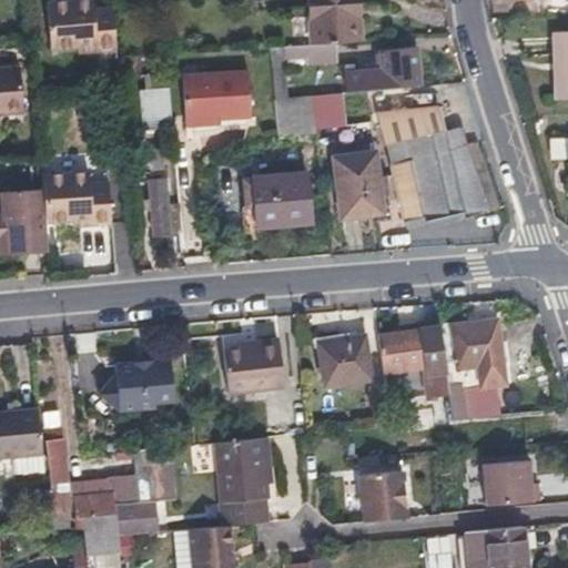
[(94,0),(48,0),(51,42),(79,40),(97,38),(98,43),(118,42),(114,1),(95,2),(94,0)]
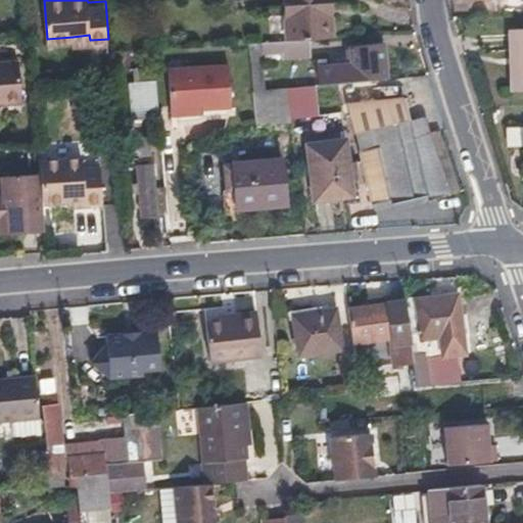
[(284,0),(288,40),(307,38),(334,37),(331,0),(284,0)]
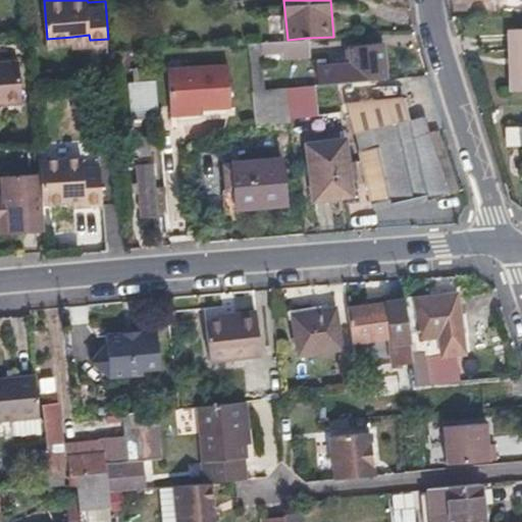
[(509,66),(509,79),(510,92),(521,91),(521,30),(513,31),(514,65),(509,66)]
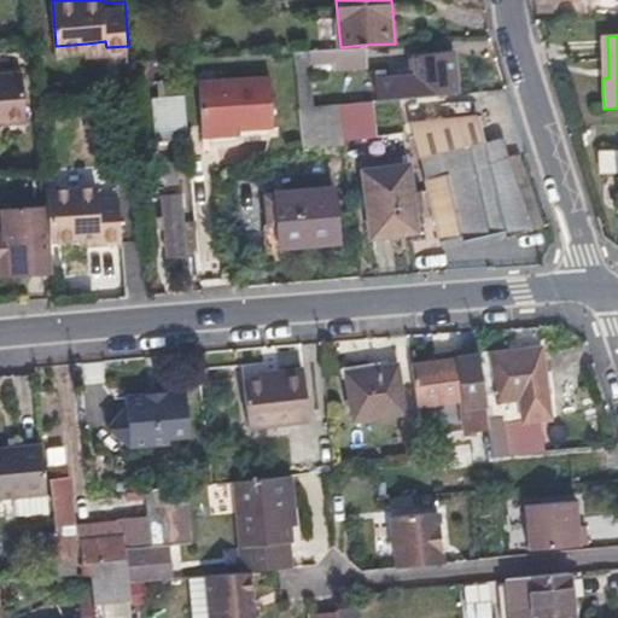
[(366,66),(363,45),(340,47),(308,50),(309,62),(332,60),(332,69),(366,66)]
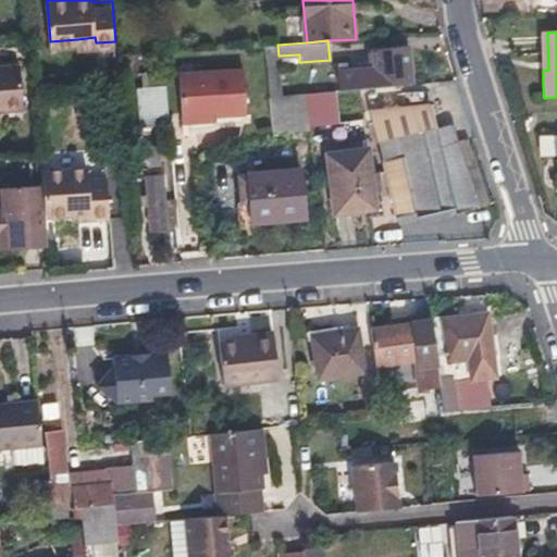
[(116,54),(121,54),(126,53),(125,42),(115,44),(116,54)]
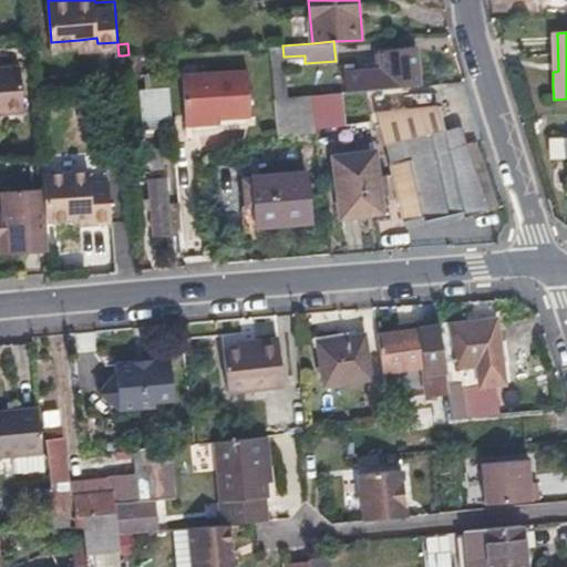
[(287,96),(284,57),(282,45),(270,45),(277,132),(315,129),(311,94),(287,96)]
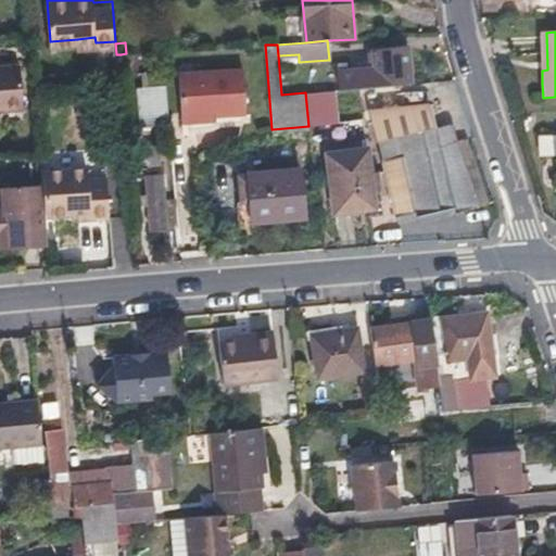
[(404,48),(388,49),(371,50),(373,67),(351,68),(352,89),(408,85),(404,48)]
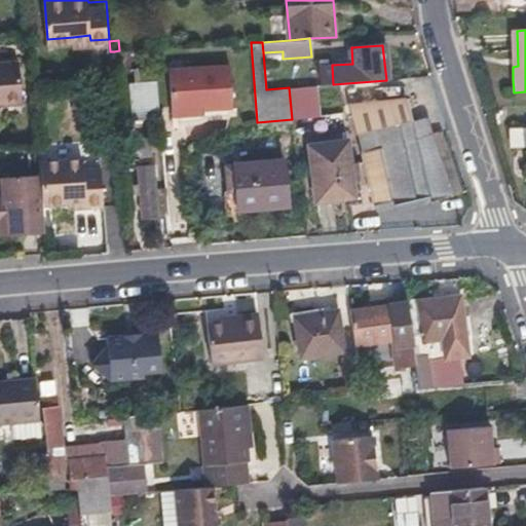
[(1,67),(4,108),(22,107),(17,65),(1,67)]
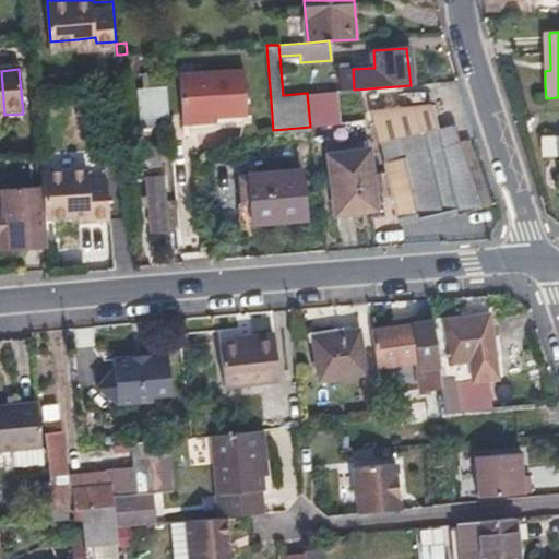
[(216,116),(232,115),(247,114),(244,69),(178,73),(181,115),(216,111),(216,116)]
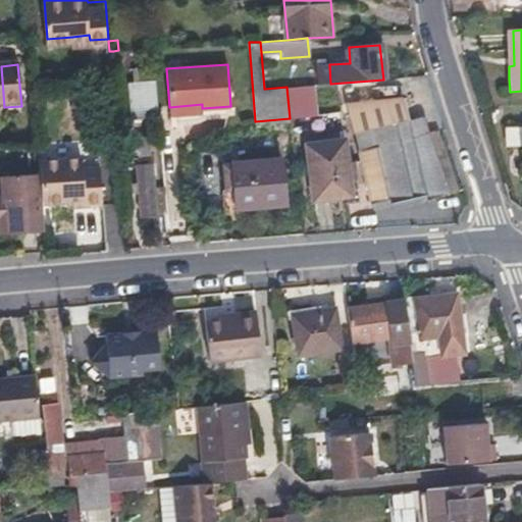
[(155,82),(141,83),(127,83),(131,116),(157,114),(155,82)]
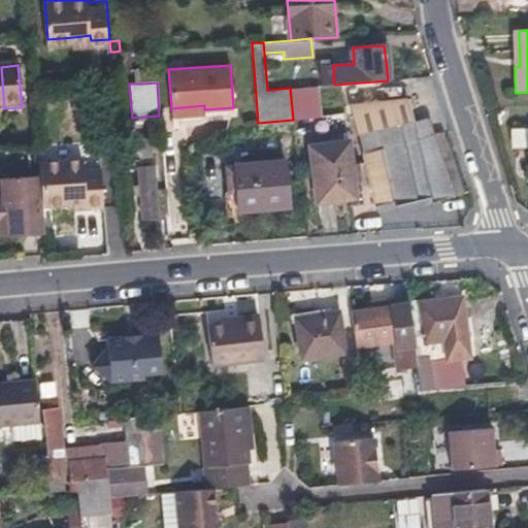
[(301,87),(290,88),(293,120),(304,118),(301,87)]
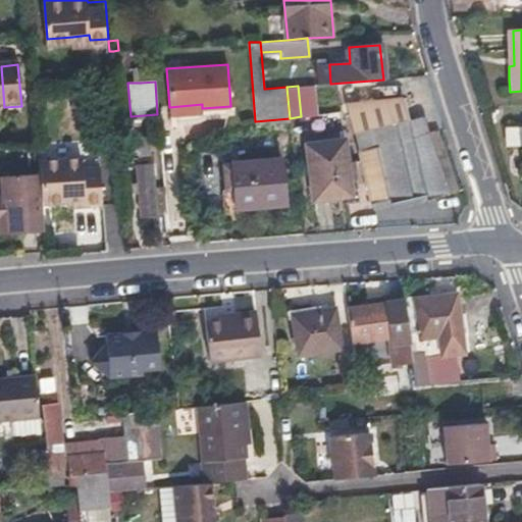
[(426,198),(450,193),(431,133),(417,136),(408,98),(353,108),(370,203),(392,197),(393,202),(425,194),(426,198)]
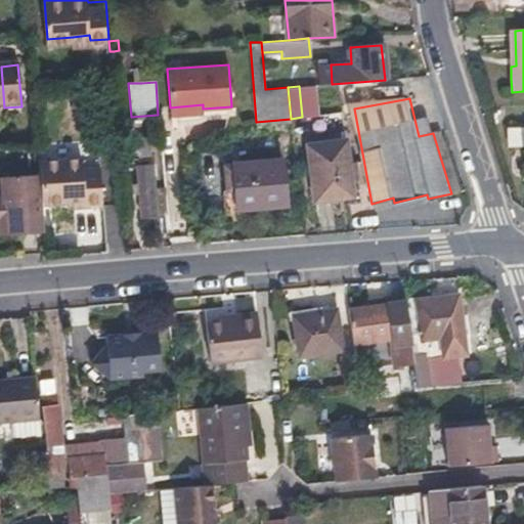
[(171,116),(203,114),(203,108),(203,104),(170,107),(171,116)]
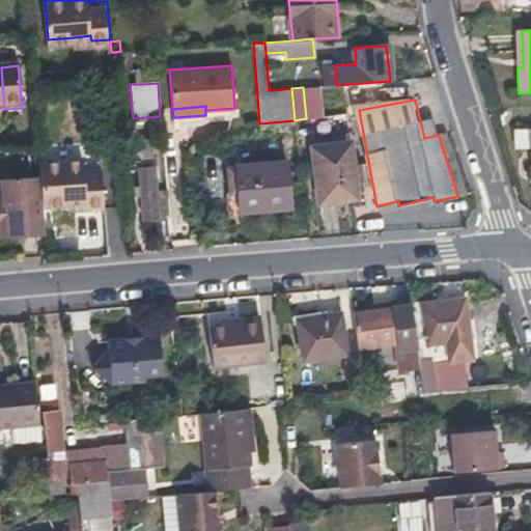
[(439,135),(457,196),(468,193),(448,132),(439,135)]
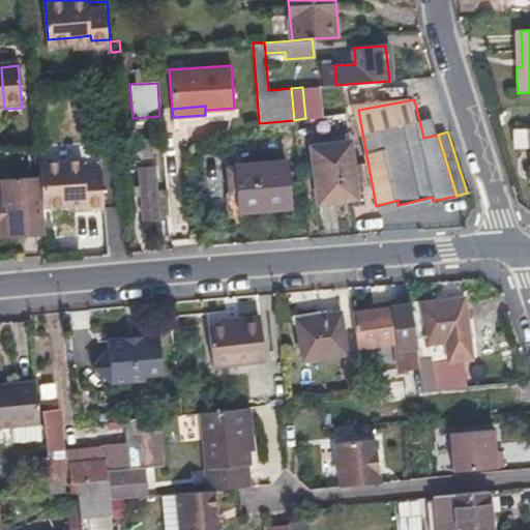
[(139,168),(138,168),(136,168),(141,218),(155,217),(154,197),(149,136),(137,137),(139,168)]
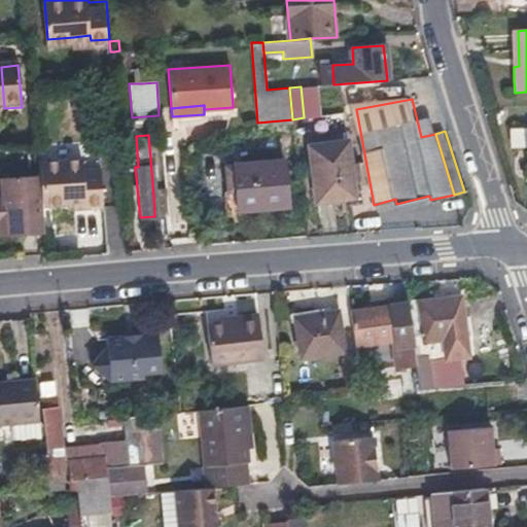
[(309,145),(312,173),(315,201),(352,197),(346,141),(309,145)]
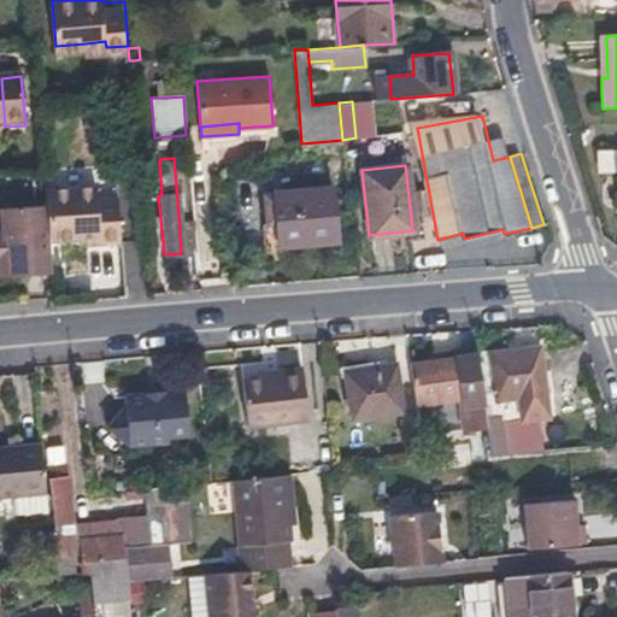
[(262,194),(263,206),(264,218),(275,217),(277,245),(335,240),(331,189),(262,194)]
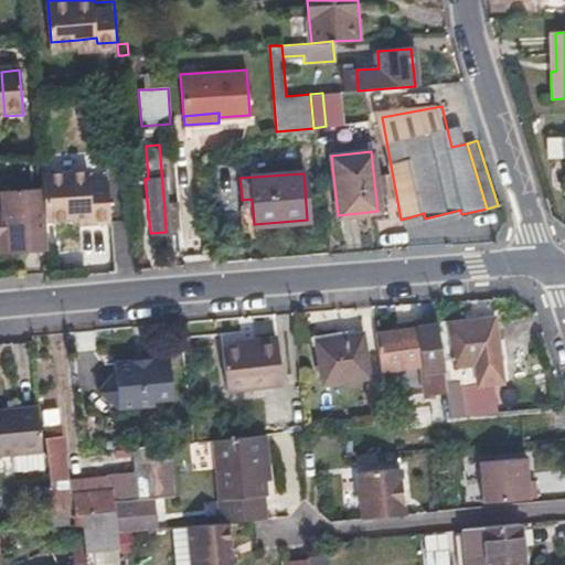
[(84,192),(83,181),(36,184),(38,199),(41,230),(59,228),(86,226),(86,233),(106,232),(103,190),(84,192)]
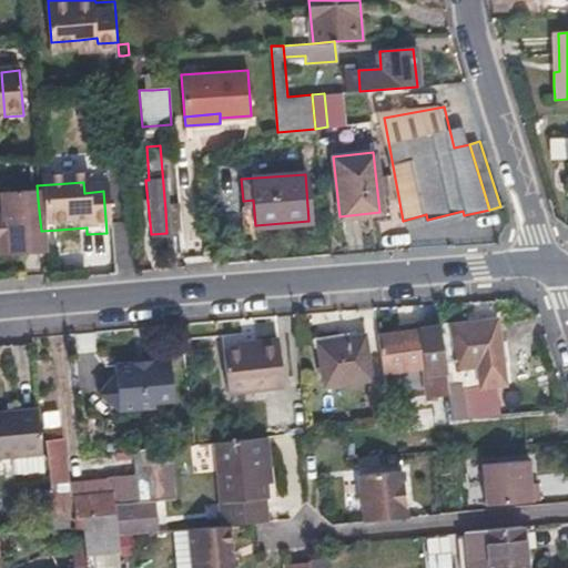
[(3,221),(0,221),(0,260),(0,263),(43,260),(41,231),(38,200),(1,202),(3,221)]
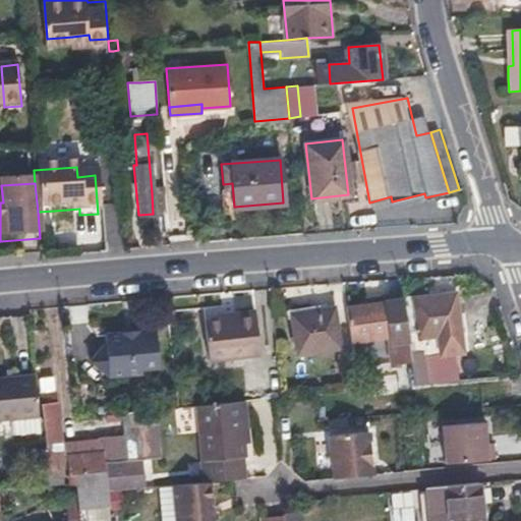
[(152,193),(153,214),(165,212),(164,192),(152,193)]
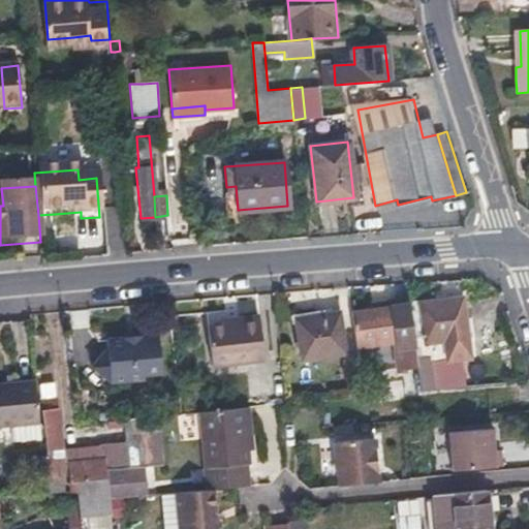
[(56,220),(81,218),(81,212),(55,214),(56,220)]
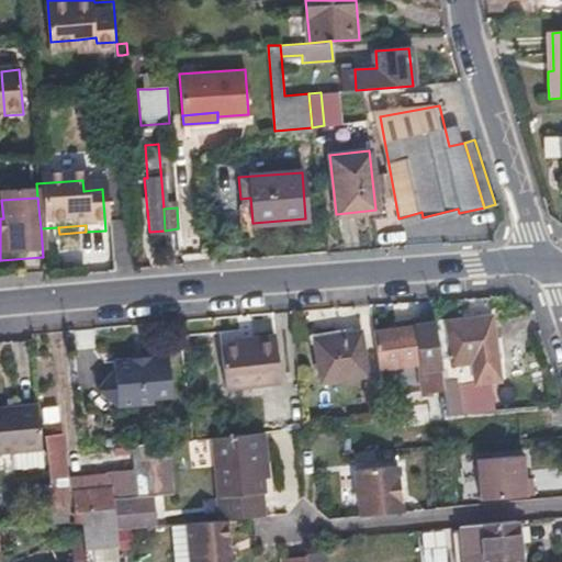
[(472,361),(473,371),(474,381),(499,379),(494,347),(492,317),(445,323),(451,364),(472,361)]
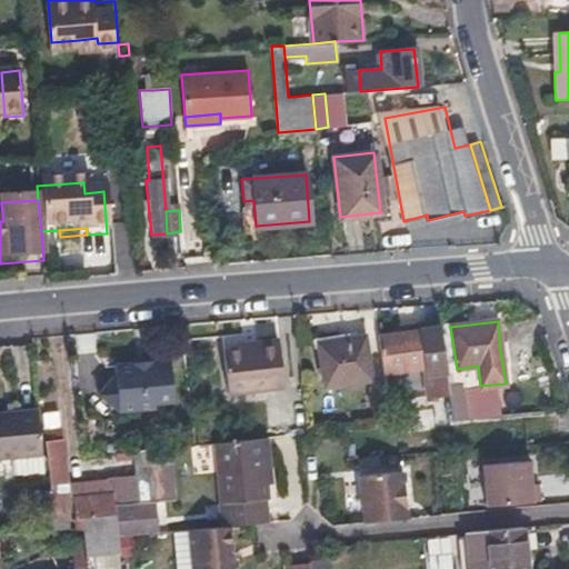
[(447,388),(439,328),(378,336),(382,372),(423,368),(427,396),(427,397),(448,393),(447,388)]
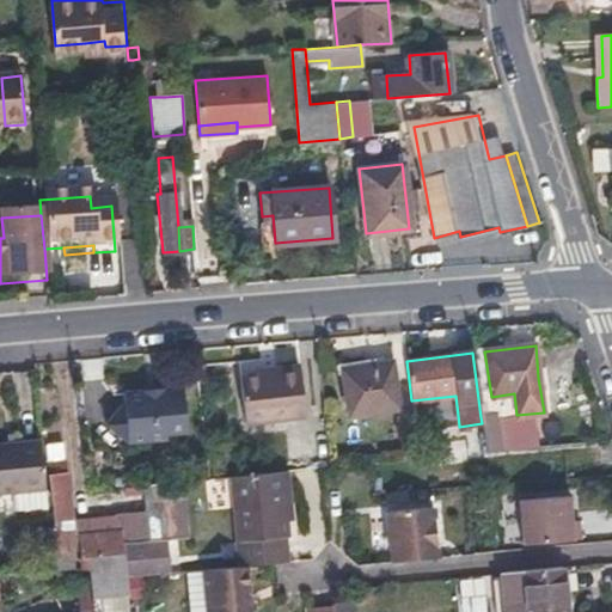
[(342,369),(346,392),(348,416),(396,409),(389,363),(342,369)]
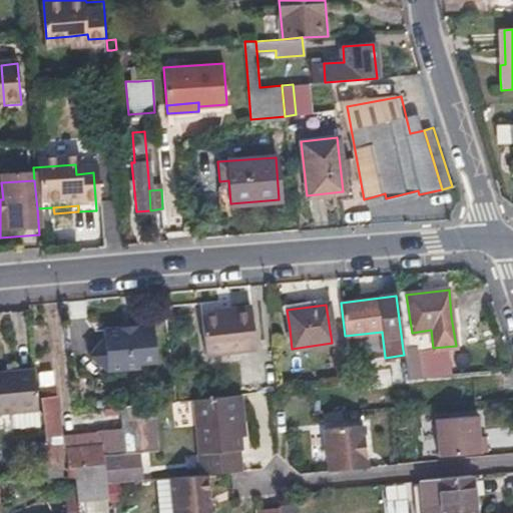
[(217,313),(199,315),(204,355),(253,350),(248,306),(229,308),(230,312),(217,313)]
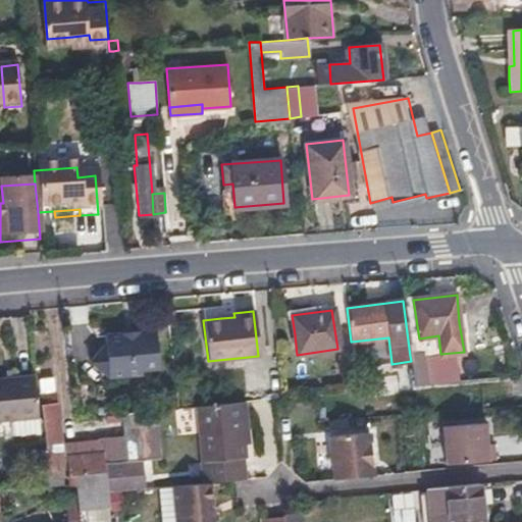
[(105,344),(93,356),(106,368),(107,377),(140,374),(140,369),(157,368),(155,330),(138,332),(136,332),(137,334),(122,335),(122,333),(121,333),(104,334),(105,344)]
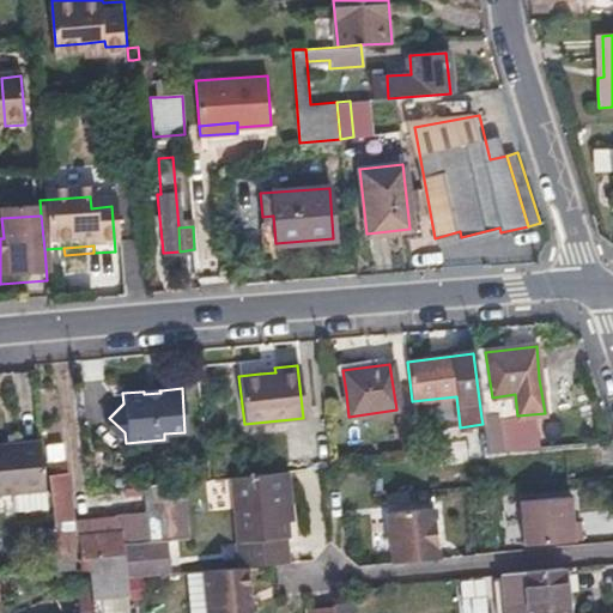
[(460,426),(456,396),(412,401),(414,414),(414,419),(417,432),(460,426)]
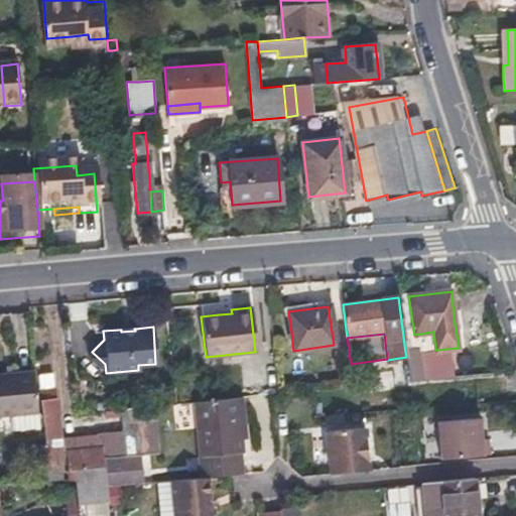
[(354,388),(351,368),(351,364),(349,353),(349,349),(335,351),(339,389),(354,388)]
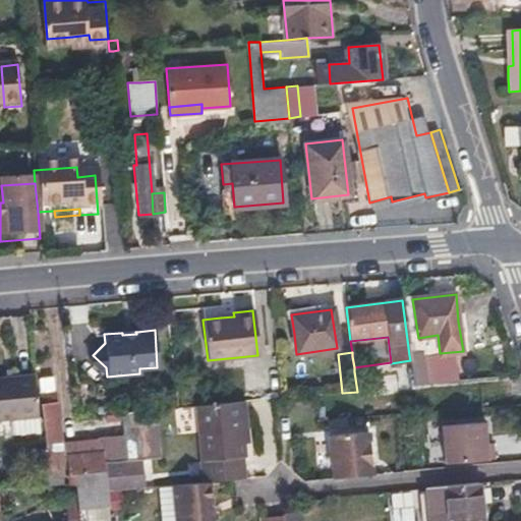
[(413,386),(419,386),(426,385),(422,353),(409,355),(410,360),(413,386)]
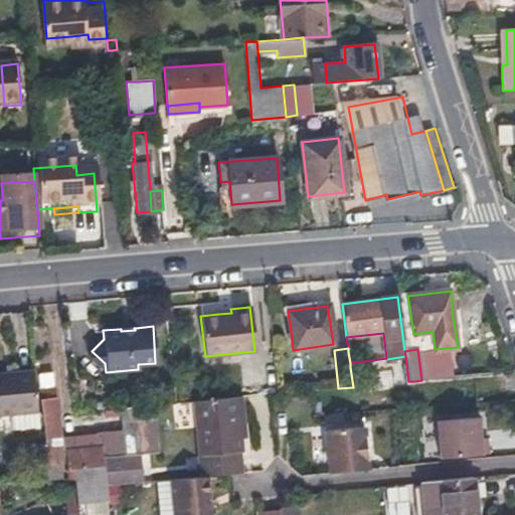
[(87,355),(88,356),(106,372),(105,363),(92,351),(87,355)]
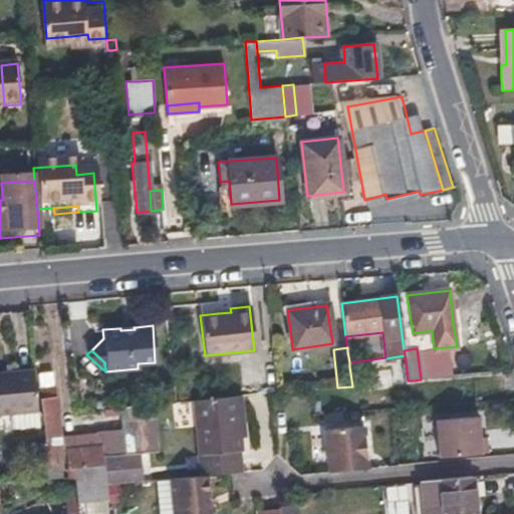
[(34,370),(34,375),(50,374),(48,357),(33,358),(34,370)]
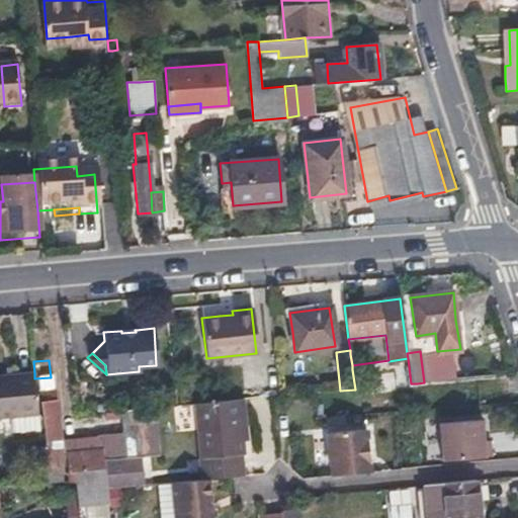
[(11,376),(5,377),(0,376),(0,418),(37,415),(36,394),(34,378),(34,373),(11,375),(11,376)]
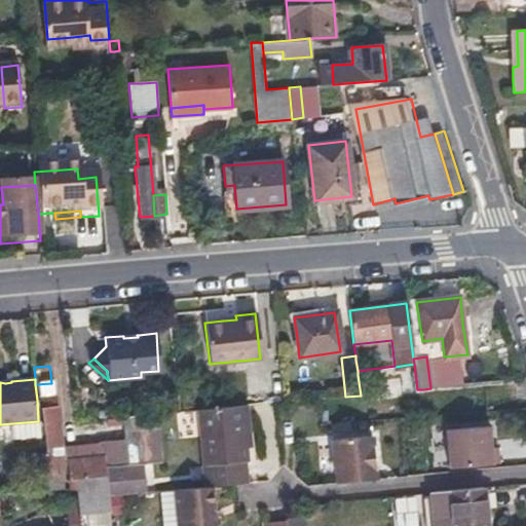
[(59,446),(57,434),(53,398),(53,399),(51,383),(35,384),(37,400),(40,400),(44,450),(40,450),(42,472),(61,470),(60,460),(60,457),(59,446)]
